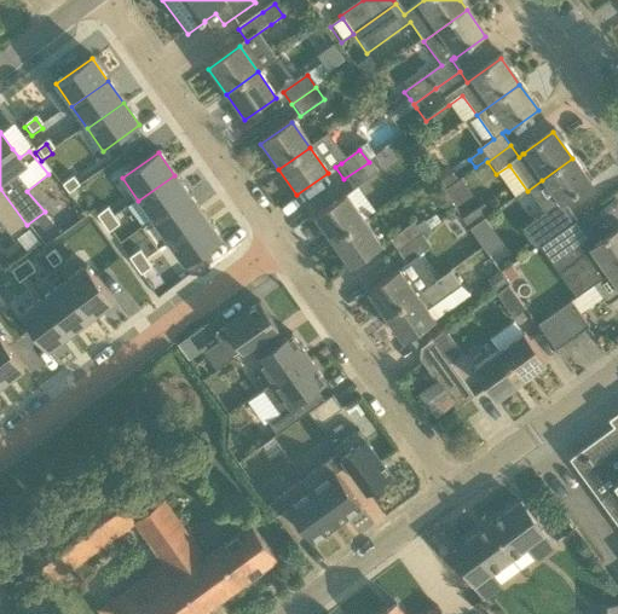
[(559,206),(560,207),(590,185),(572,158),(542,180),(527,191),(544,215),(531,225),(521,232),(535,252),(570,227),(555,208),(559,206)]
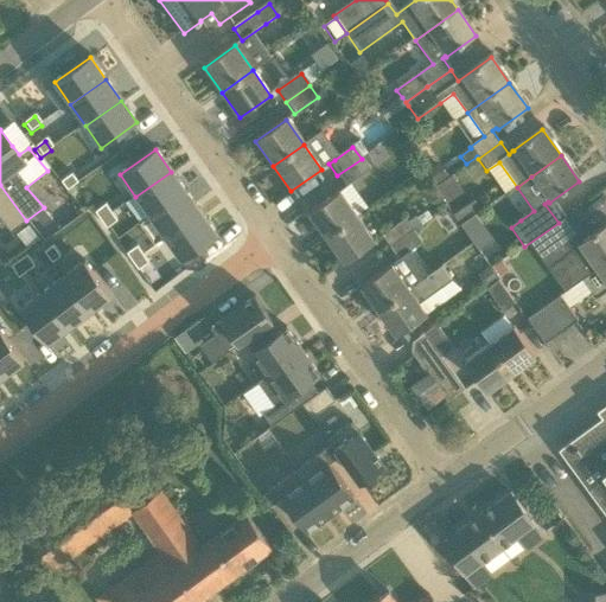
[(370,171),(362,159),(337,175),(346,187),(370,171)]
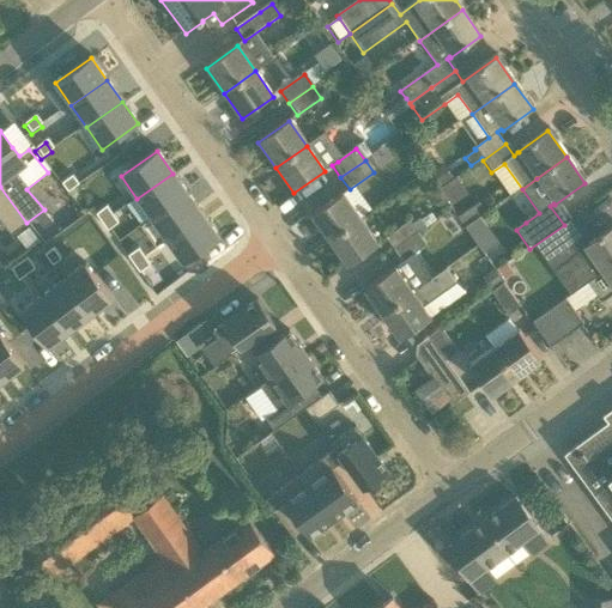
[(137,199),(152,220),(188,194),(173,174),(137,199)]
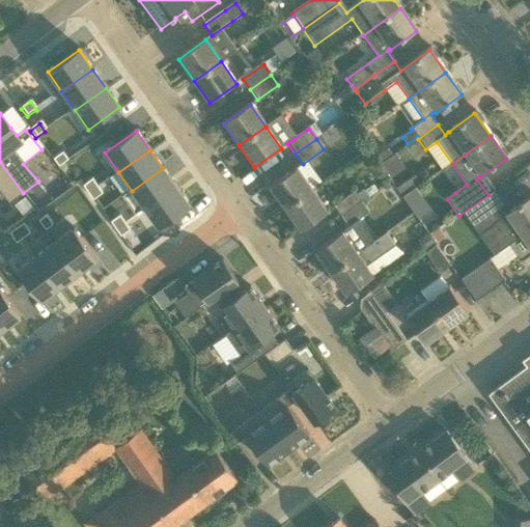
[(53,161),(58,168),(67,162),(62,154),(53,161)]
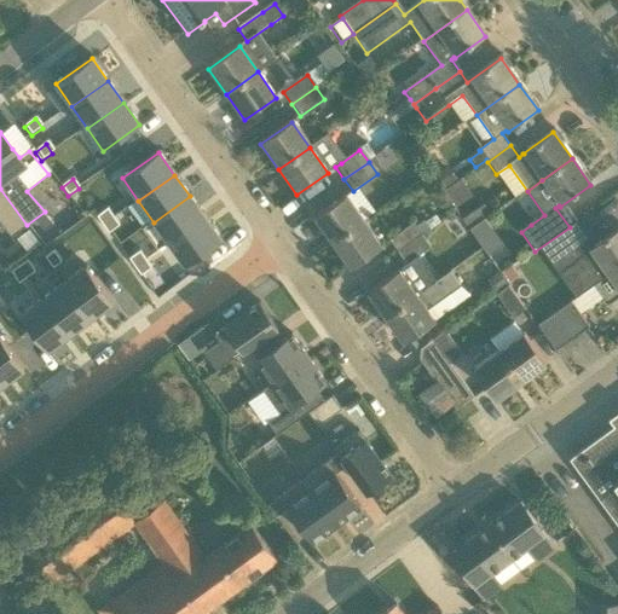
[(446,189),(452,207),(471,201),(465,183),(446,189)]
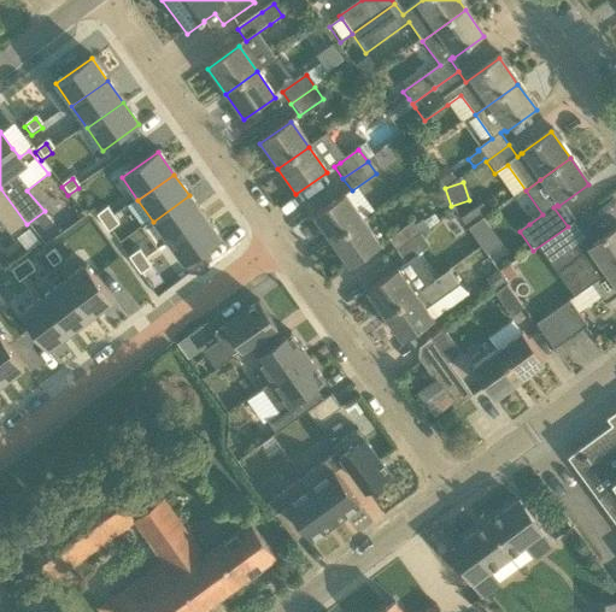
[(27,224),(0,188),(0,223),(10,237),(27,224)]
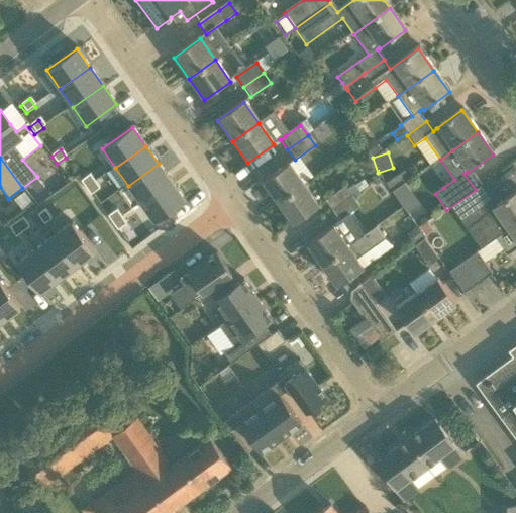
[(141,204),(172,183),(159,164),(128,186),(141,204)]
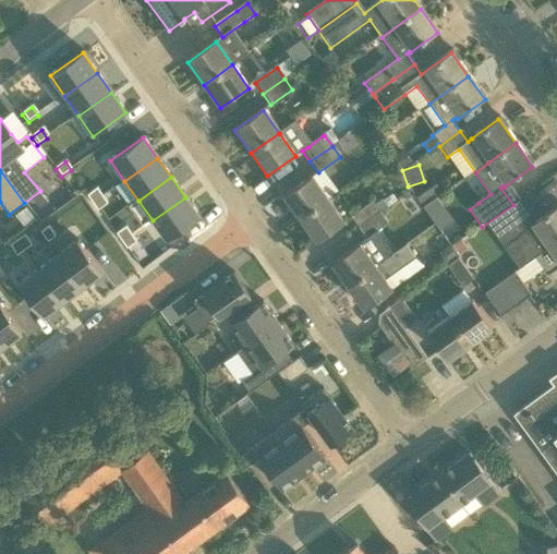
[(300,220),(328,201),(311,177),(283,197),(300,220)]
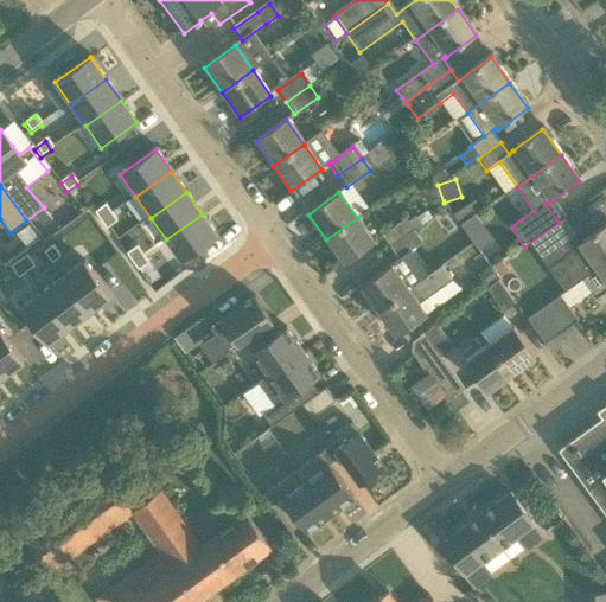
[(460,226),(476,216),(480,212),(470,197),(448,211),(460,226)]
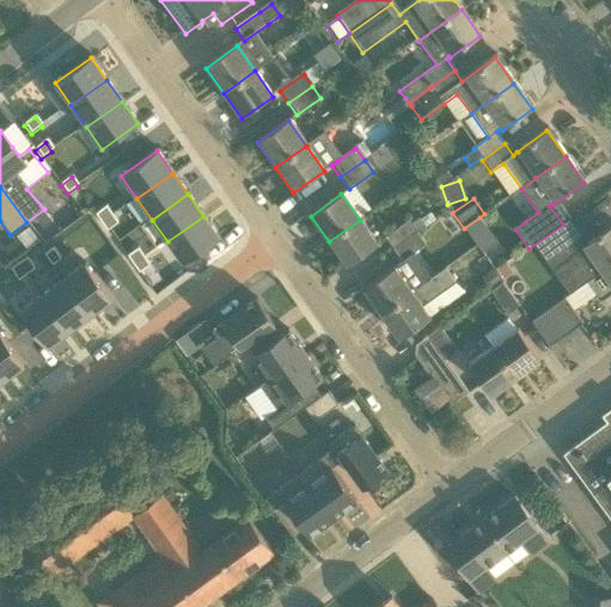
[(105,208),(95,216),(101,225),(111,216),(105,208)]
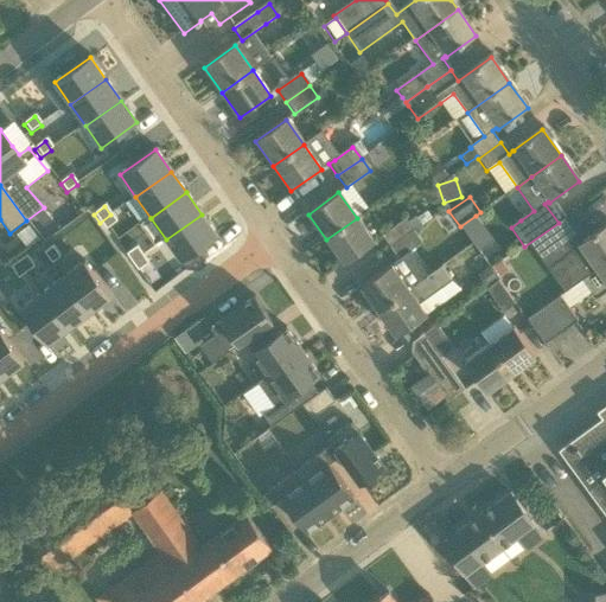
[(100,223),(106,231),(116,223),(110,215),(100,223)]
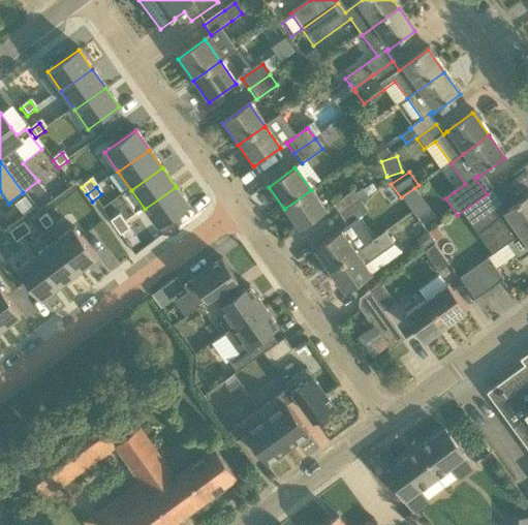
[(158,228),(189,206),(176,187),(145,209),(158,228)]
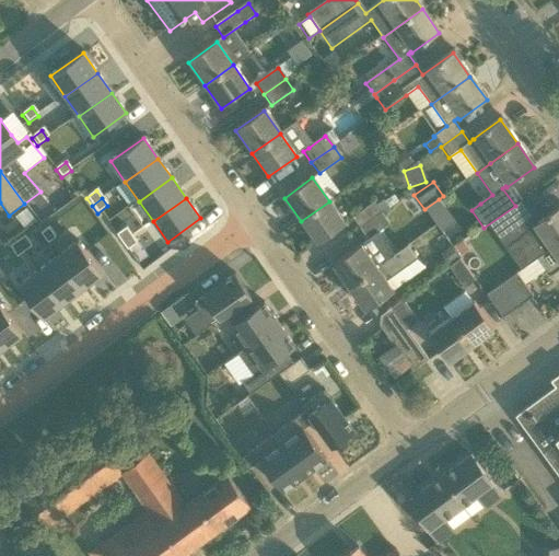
[(317,244),(346,224),(329,201),(301,221),(317,244)]
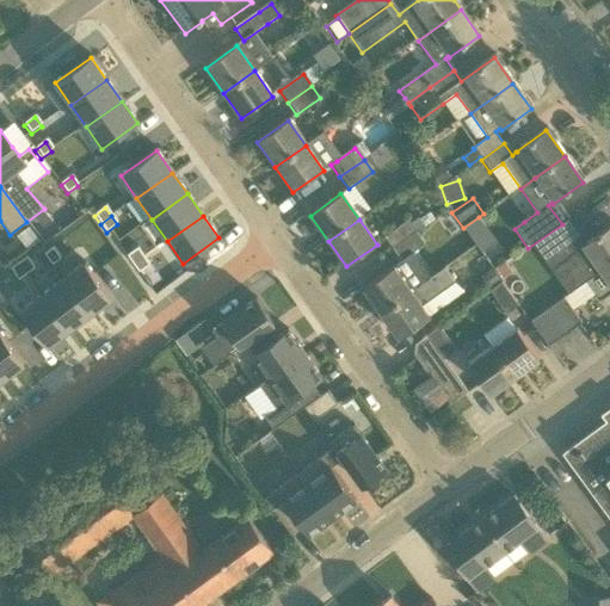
[(407,222),(384,239),(393,251),(417,234),(407,222)]
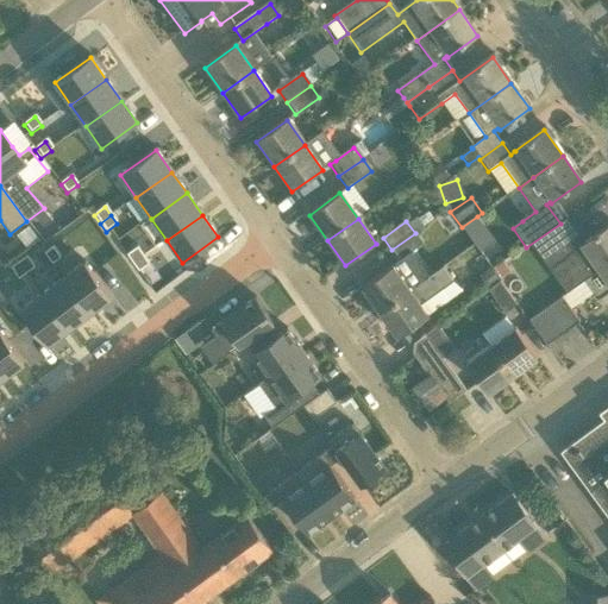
[(424,227),(415,233),(392,250),(400,262),(424,245),(422,245),(431,239),(424,227)]
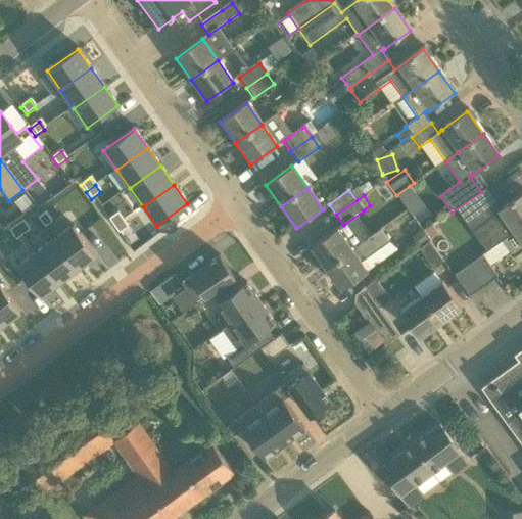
[(521,227),(521,195),(500,211),(489,198),(461,219),(472,233),(486,223),(493,232),(507,223),(515,233),(521,227)]
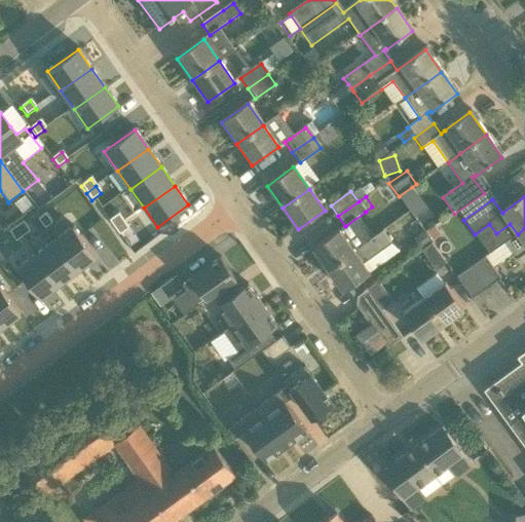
[(44,215),(37,220),(44,229),(51,223),(44,215)]
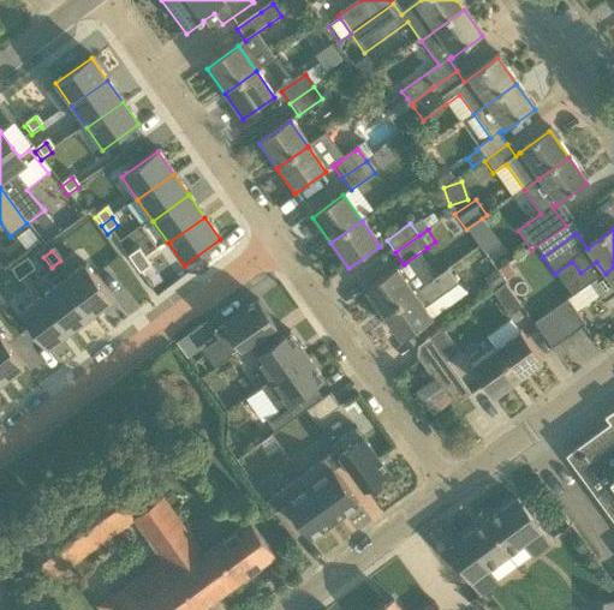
[(127,258),(133,267),(144,259),(138,251),(127,258)]
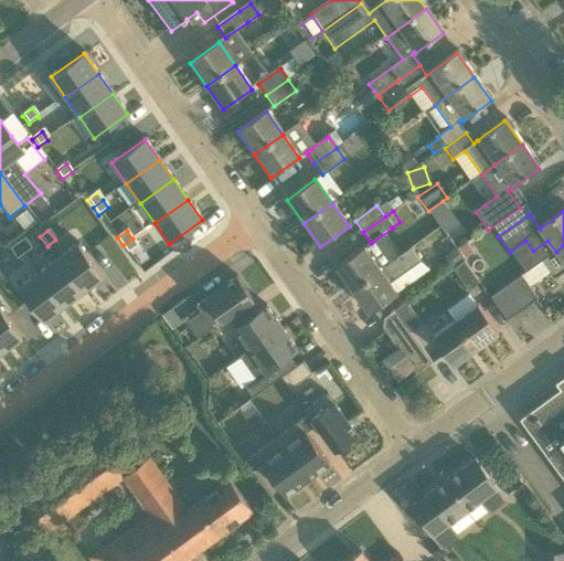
[(123,245),(128,254),(138,246),(132,239),(123,245)]
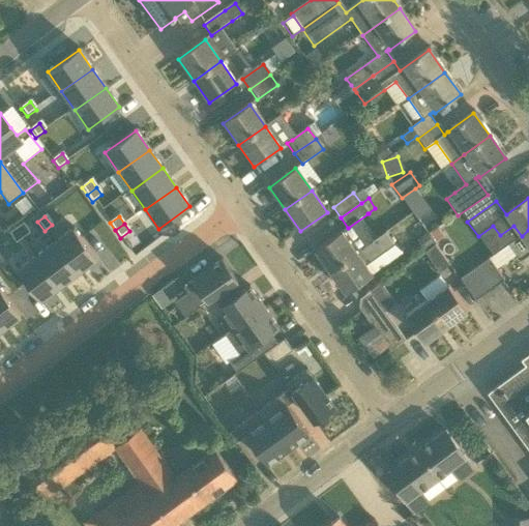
[(23,225),(16,230),(23,239),(30,234),(23,225)]
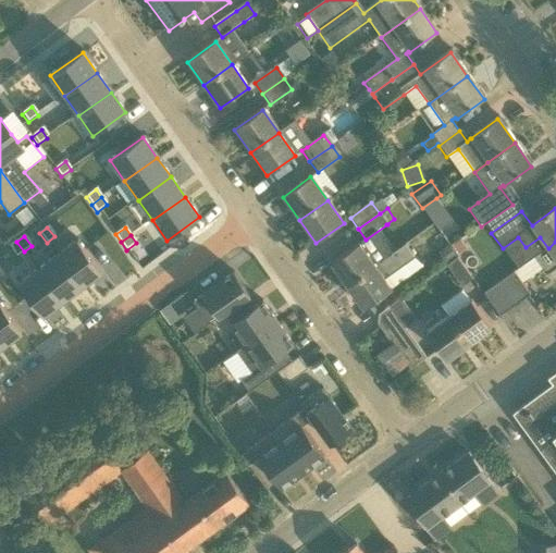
[(57,256),(81,289),(101,273),(77,241),(57,256)]
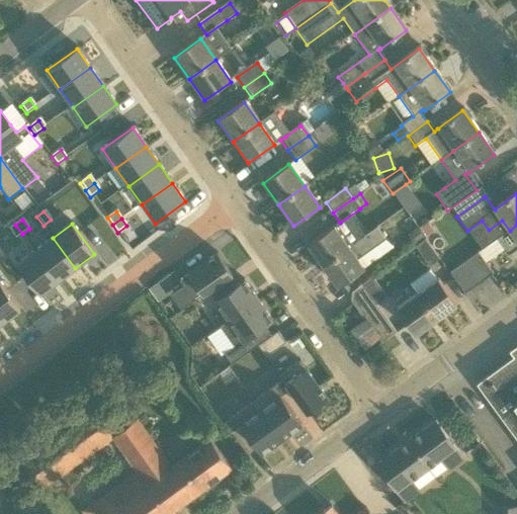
[(15,225),(8,231),(15,239),(22,234),(15,225)]
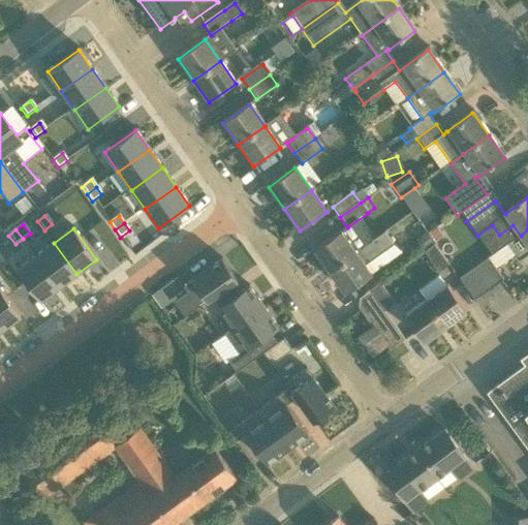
[(522,268),(527,264),(527,229),(521,236),(506,246),(515,257),(522,268)]
